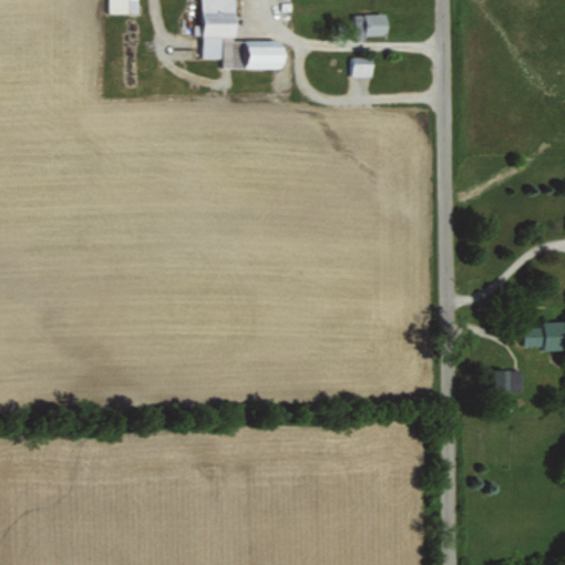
[(108,0),(108,14),(140,14),(140,0),(108,0)]
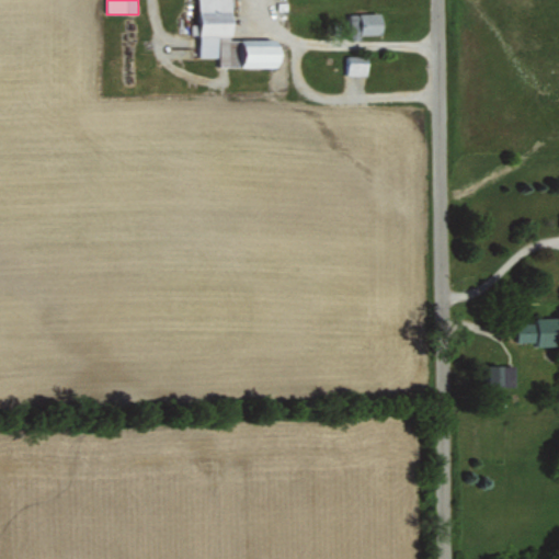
[(234,0),(202,0),(202,59),(221,59),(221,69),(282,69),(283,42),(235,42),(234,0)]
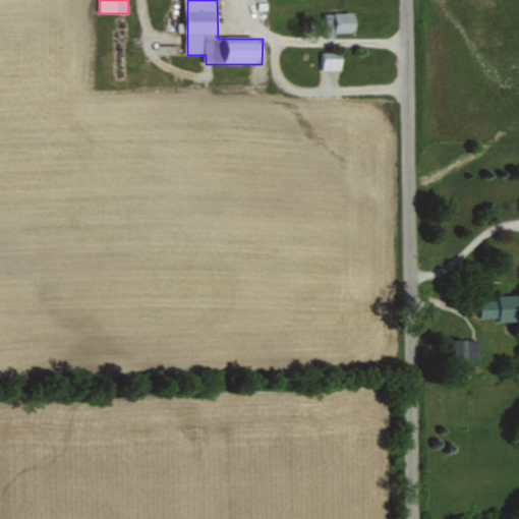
[(328,14),(329,34),(357,33),(356,13),(328,14)]
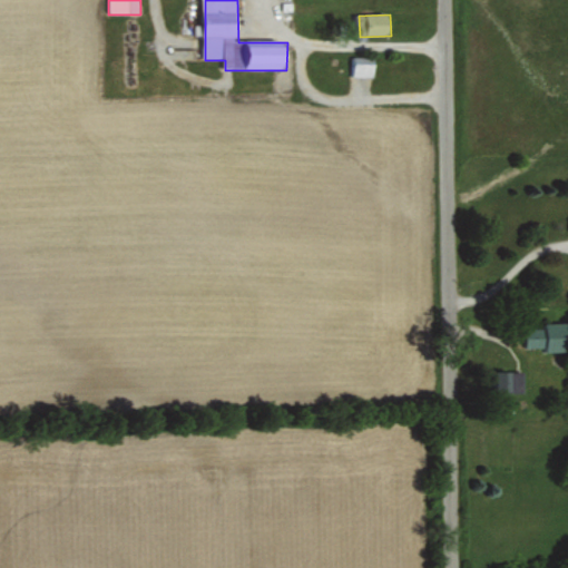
[(351,78),(374,79),(375,59),(352,59),(351,78)]
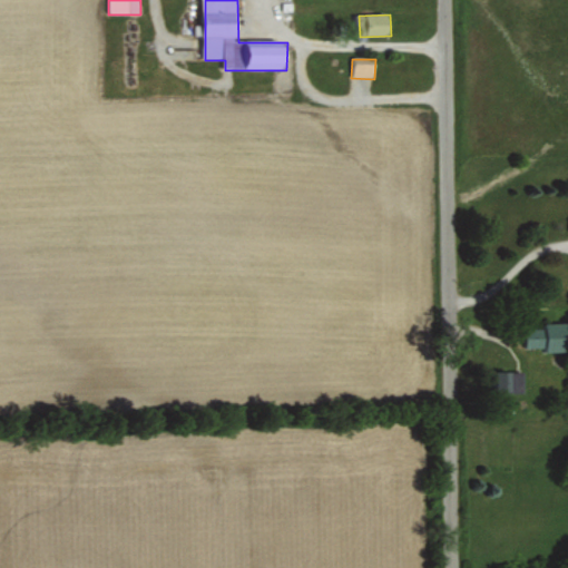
[(528,330),(528,349),(549,348),(549,351),(567,350),(567,322),(546,323),(546,330),(528,330)]
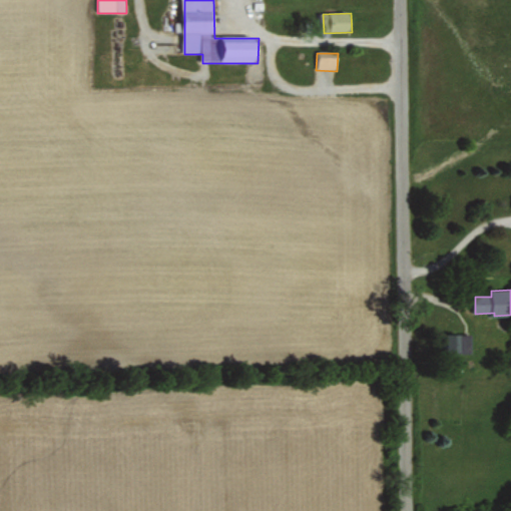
[(447,335),(446,352),(462,353),(463,335),(447,335)]
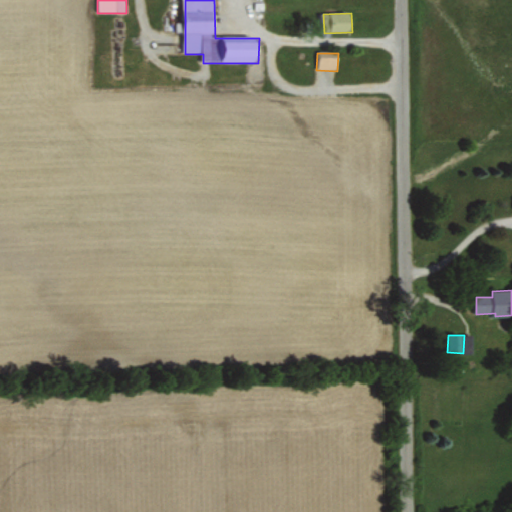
All buildings are outlined.
